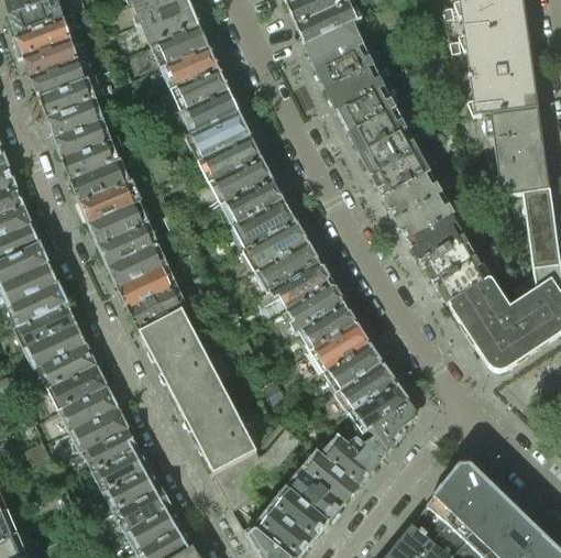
[(8,0),(12,12),(46,0),(8,0)]
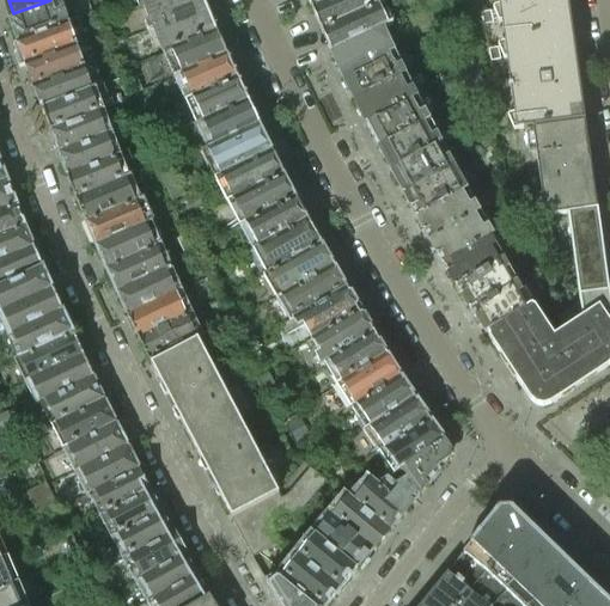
[(50,0),(13,13),(20,36),(78,16),(73,0),(50,0)]
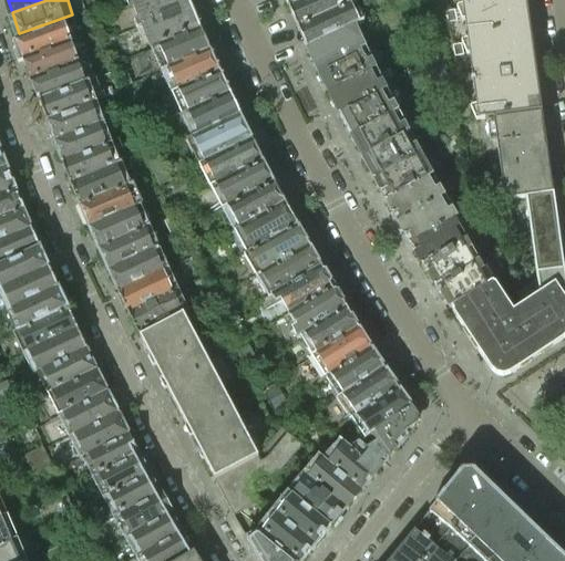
[(135,0),(133,1),(142,23),(193,2),(192,0),(135,0)]
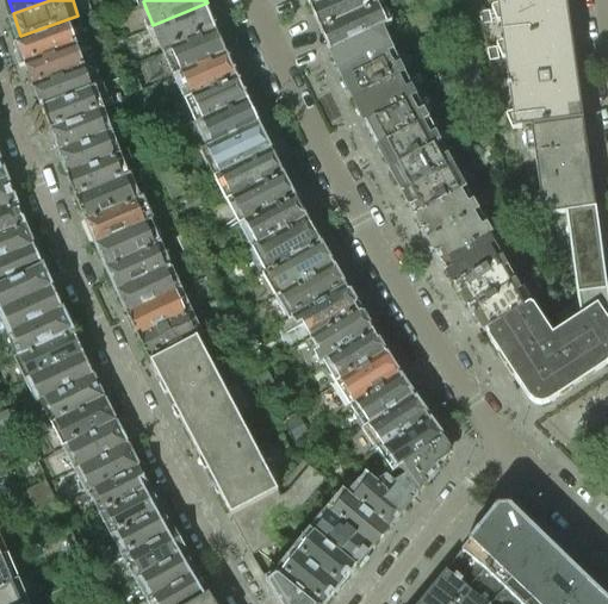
[(383,1),(383,0),(323,0),(312,5),(322,27),(383,1)]
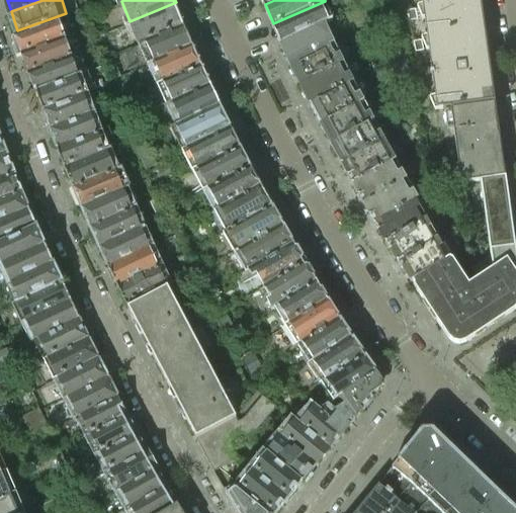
[(496,98),(483,0),(429,0),(440,73),(434,74),(437,93),(432,95),(436,106),(444,105),(451,104),(496,98)]
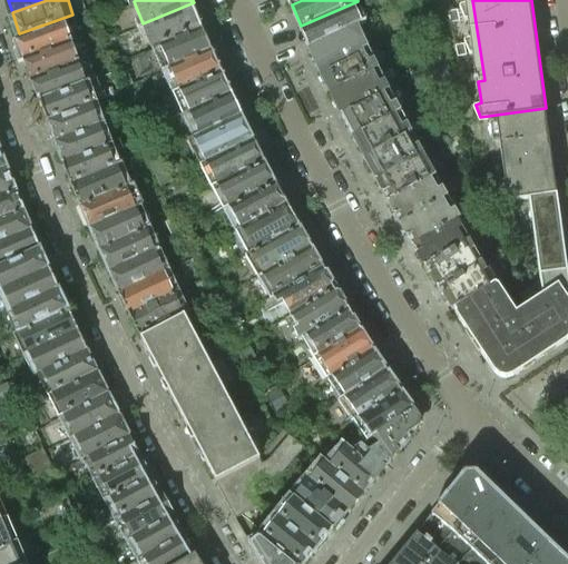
[(311,45),(359,23),(358,22),(365,19),(358,1),(301,26),(311,45)]
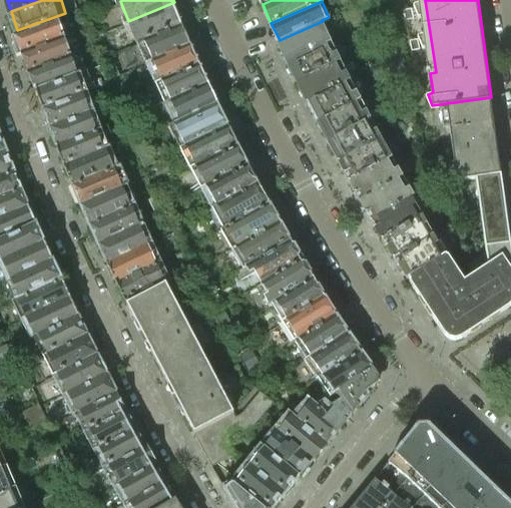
[(174,2),(128,21),(137,41),(183,22),(174,2)]
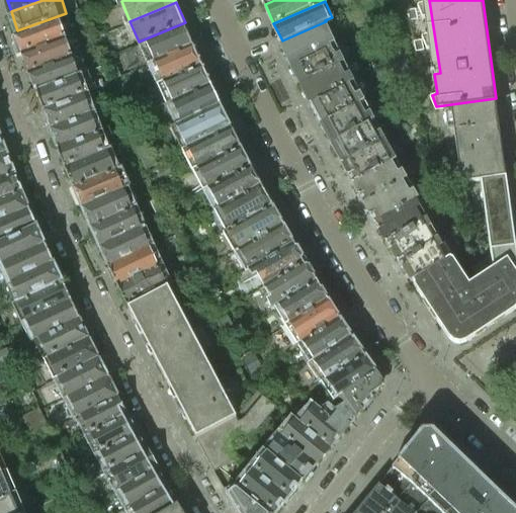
[(411,16),(419,15),(417,5),(409,7),(411,16)]
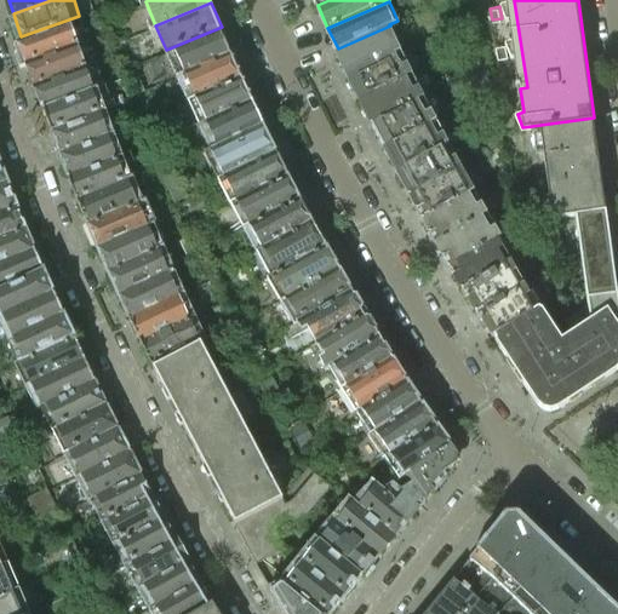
[(79,16),(21,36),(28,59),(83,40),(78,28),(84,26),(81,16),(79,16)]
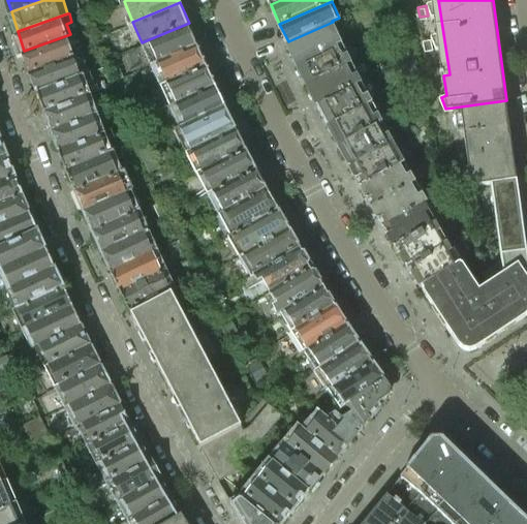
[(333,22),(288,41),(298,62),(342,41),(333,22)]
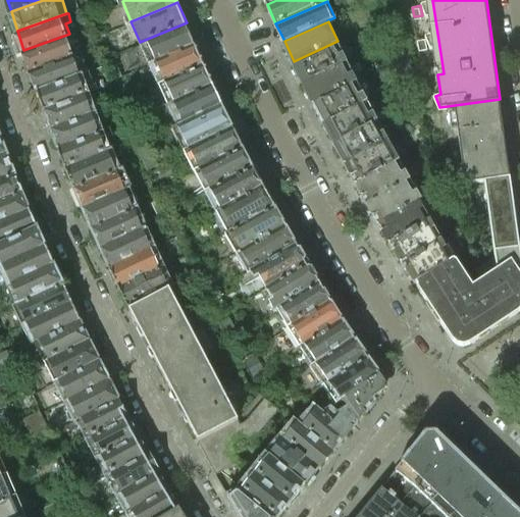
[(187,22),(140,42),(149,62),(195,43),(187,22)]
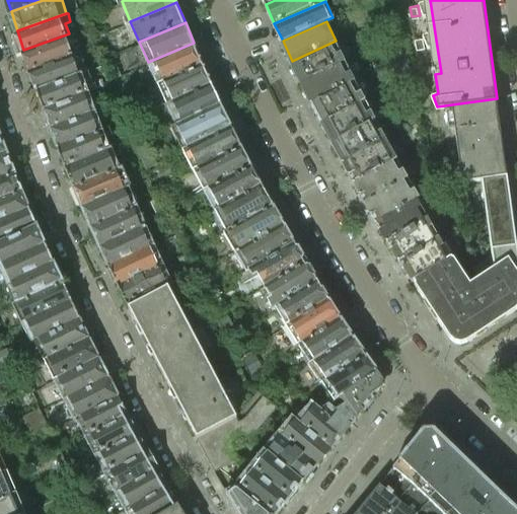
[(74,31),(69,33),(23,50),(30,69),(76,53),(72,42),(77,40),(74,31)]
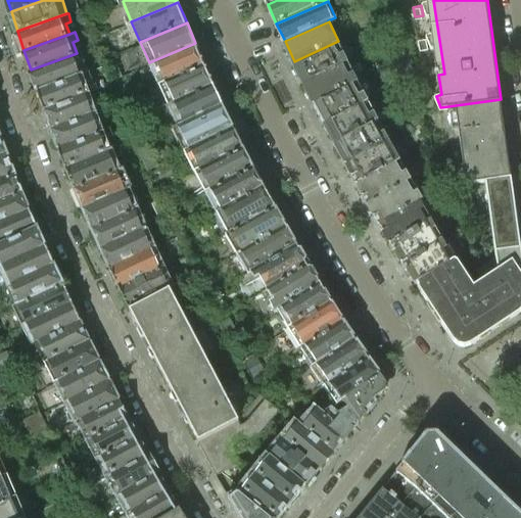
[(421,48),(429,46),(427,36),(419,38),(421,48)]
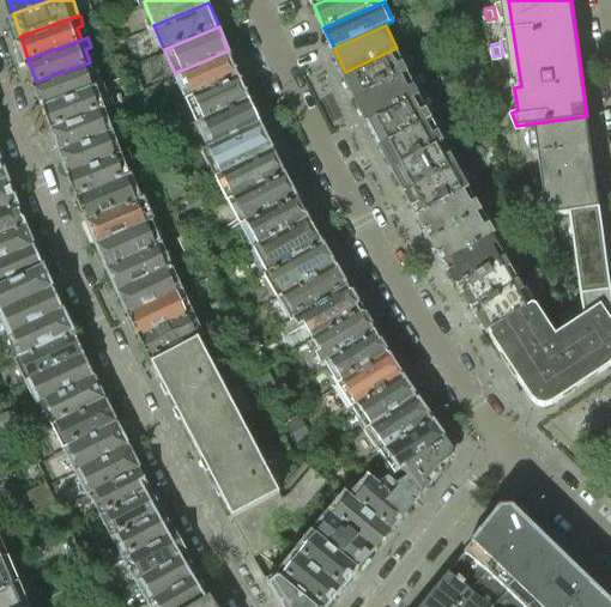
[(397,48),(345,72),(356,96),(407,72),(397,48)]
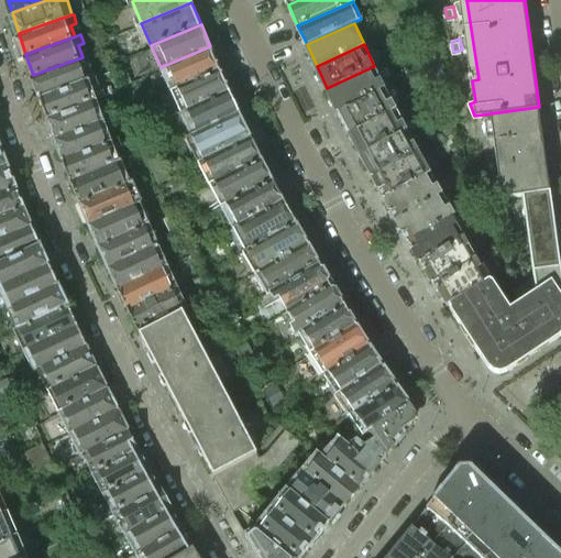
[(210,46),(161,67),(153,72),(163,94),(171,90),(220,67),(210,46)]
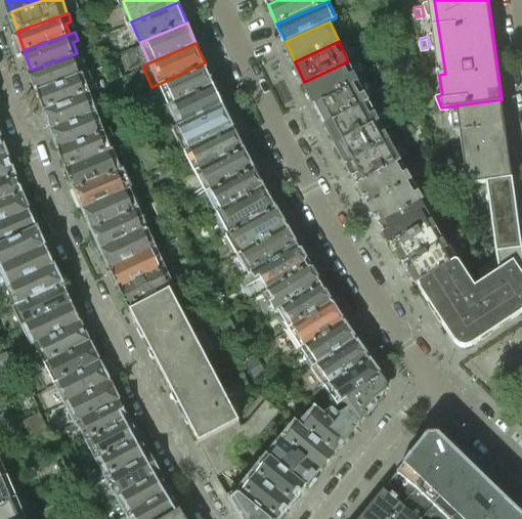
[(77,53),(31,70),(38,89),(83,72),(79,60),(85,58),(82,51),(77,53)]
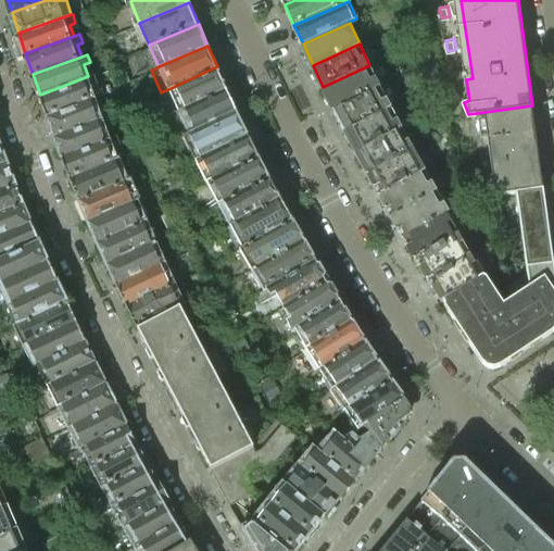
[(441,72),(436,59),(427,63),(424,64),(433,85),(443,80),(441,72)]
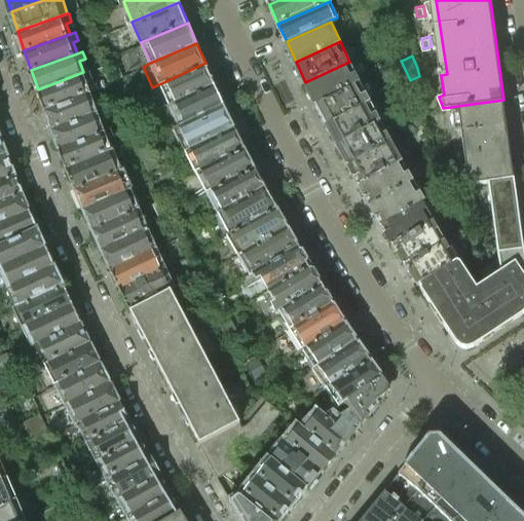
[(349,62),(305,82),(309,89),(316,103),(360,81),(349,62)]
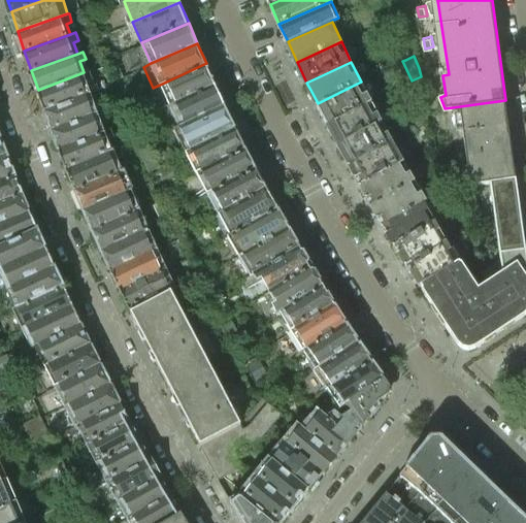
[(206,63),(160,85),(169,105),(216,84),(206,63)]
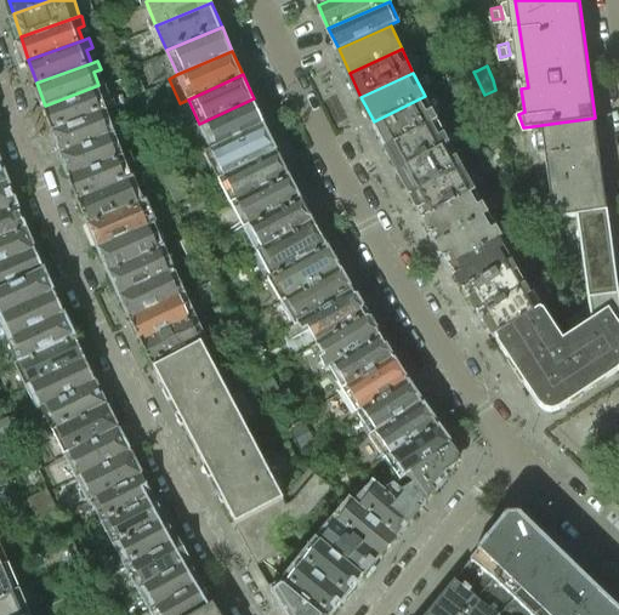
[(124,91),(113,95),(112,90),(109,91),(106,83),(98,85),(45,106),(54,127),(114,104),(126,98),(124,91)]
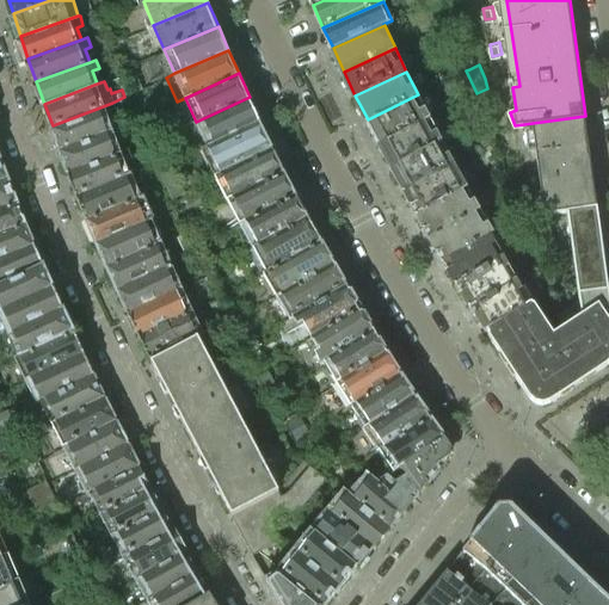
[(430,117),(418,94),(368,119),(380,142),(430,117)]
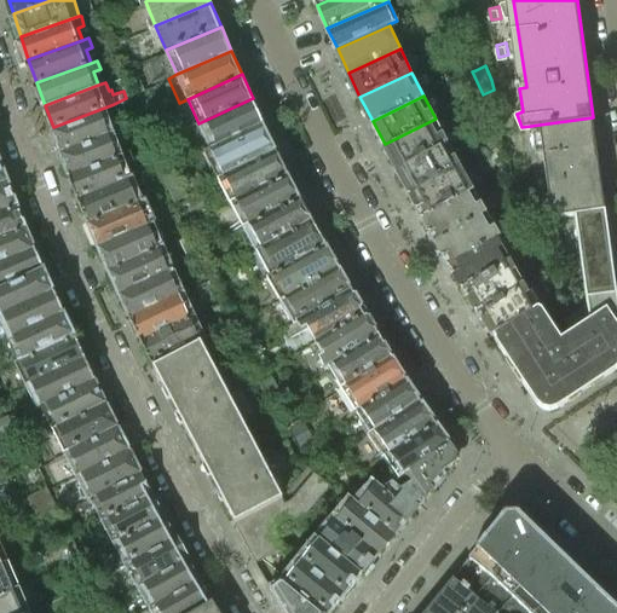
[(253,98),(199,123),(209,148),(264,121),(253,98)]
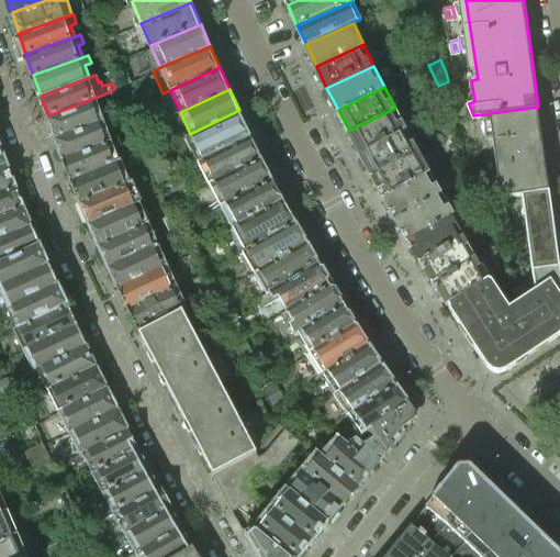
[(103,95),(48,115),(57,136),(104,118),(100,107),(107,104),(103,95)]
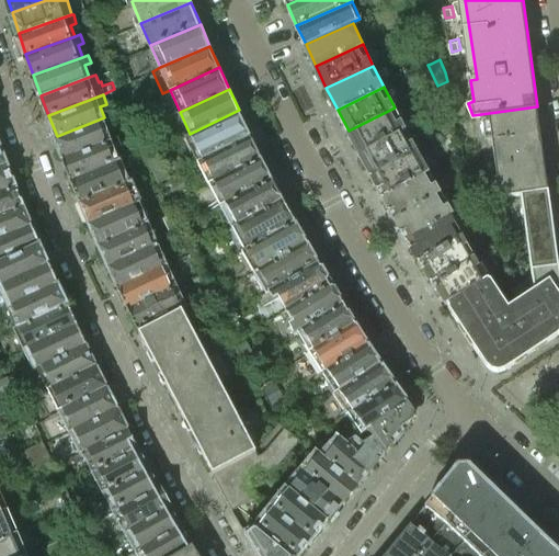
[(537,106),(489,113),(501,194),(522,191),(522,192),(547,190),(549,189),(544,152),(542,152),(540,143),(543,143),(537,106)]
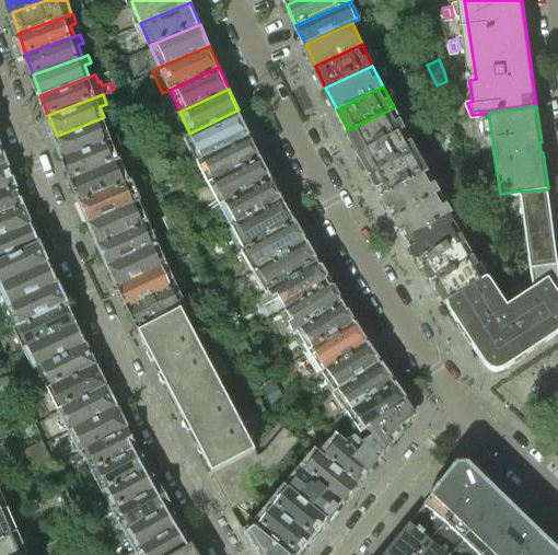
[(394,107),(348,130),(359,151),(405,128),(394,107)]
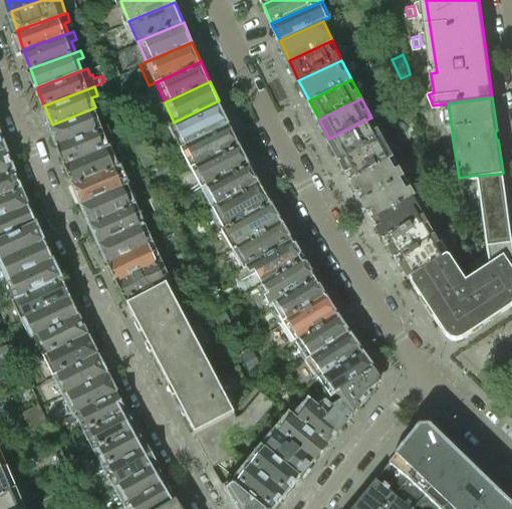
[(219,100),(174,122),(175,122),(169,125),(181,148),(186,145),(230,122),(219,100)]
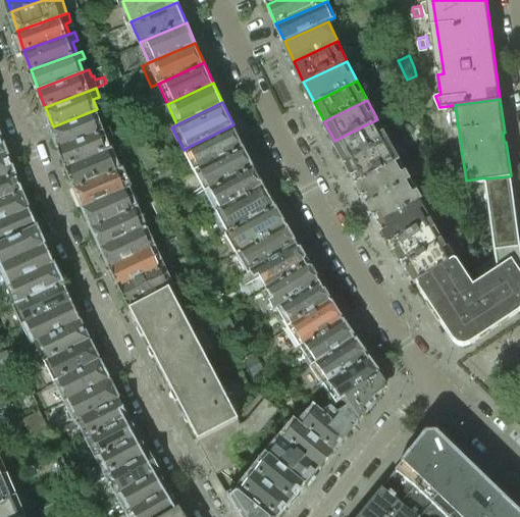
[(103,107),(97,109),(53,126),(60,146),(104,128),(100,117),(106,115),(103,107)]
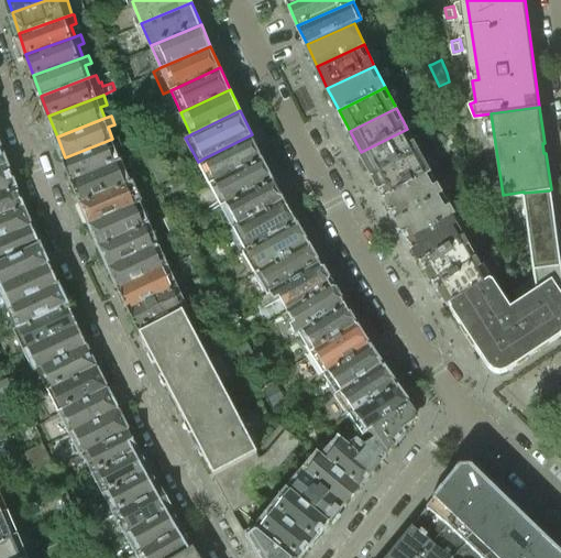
[(407,129),(361,152),(372,174),(418,149),(407,129)]
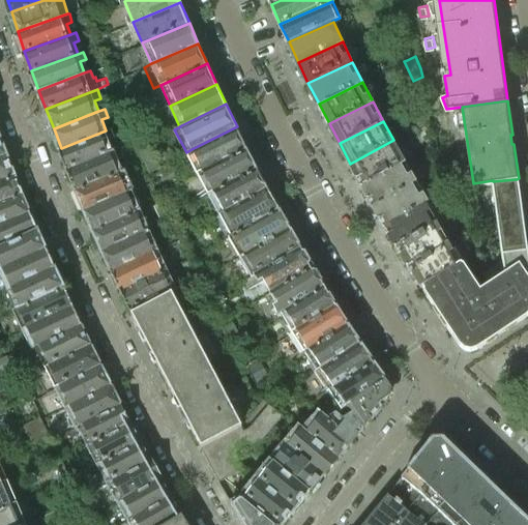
[(192,149),(186,152),(198,175),(203,172),(202,169),(247,146),(237,126),(192,149)]
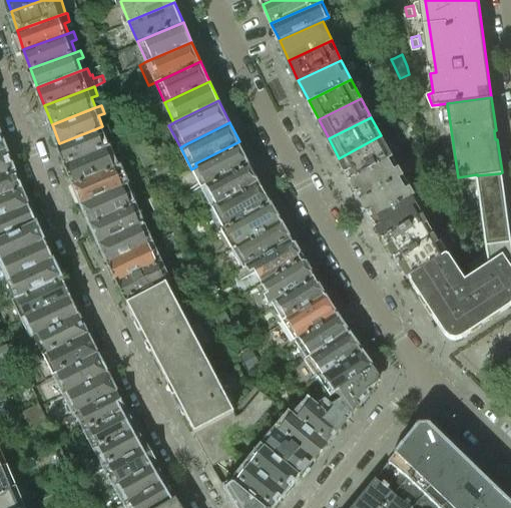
[(102,126),(59,143),(66,161),(109,144),(104,133),(111,130),(108,123),(102,126)]
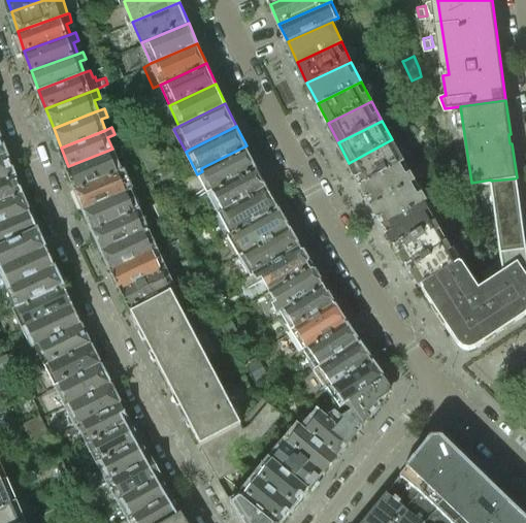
[(392,139),(349,163),(361,184),(404,160),(392,139)]
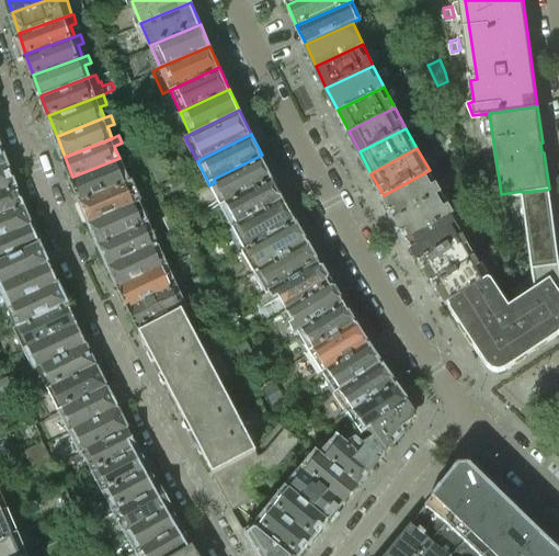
[(225,202),(273,177),(262,155),(214,179),(215,182),(220,192),(215,195),(219,204),(225,202)]
